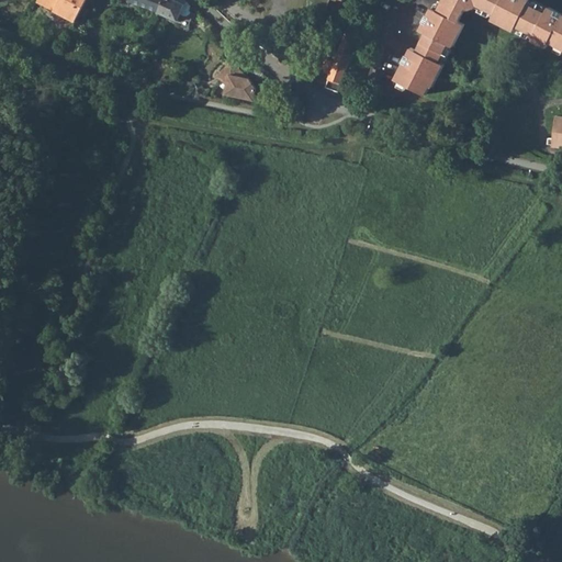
[(36,0),(36,2),(76,23),(88,0),(36,0)]
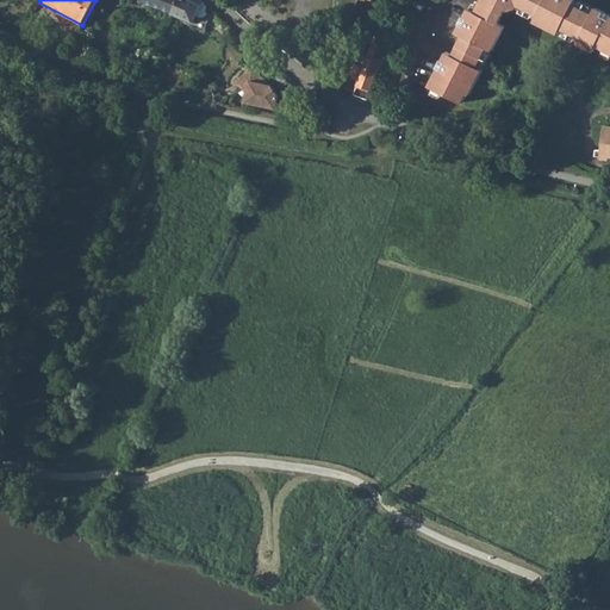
[(141,0),(138,7),(148,11),(150,4),(173,13),(178,0),(141,0)]
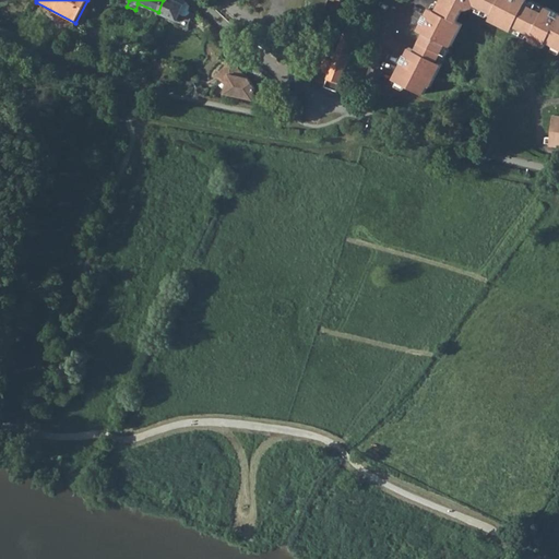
[(163,0),(158,12),(177,21),(180,14),(186,0),(185,0),(163,0)]
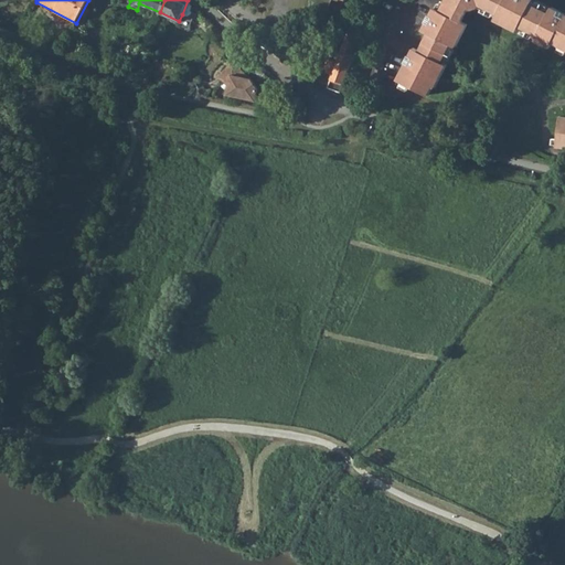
[(189,16),(191,13),(193,6),(188,0),(182,14),(185,16),(187,17),(189,16)]
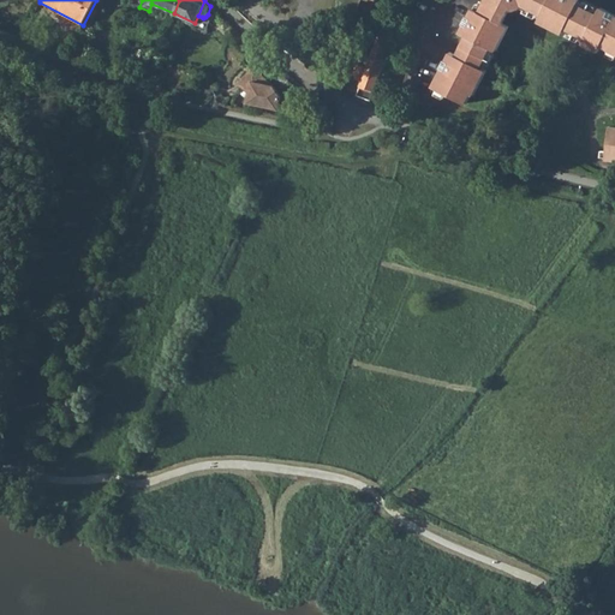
[(442,91),(465,103),(470,94),(472,95),(485,70),(479,67),(489,48),(495,51),(507,25),(501,22),(507,9),(511,11),(519,7),(520,5),(539,15),(536,21),(560,34),(563,28),(583,39),(580,43),(597,52),(599,46),(614,53),(614,15),(598,7),(596,13),(577,4),(578,0),(487,0),(482,12),(472,7),(459,31),(465,35),(455,54),(449,51),(429,91),(440,97),(442,91)]
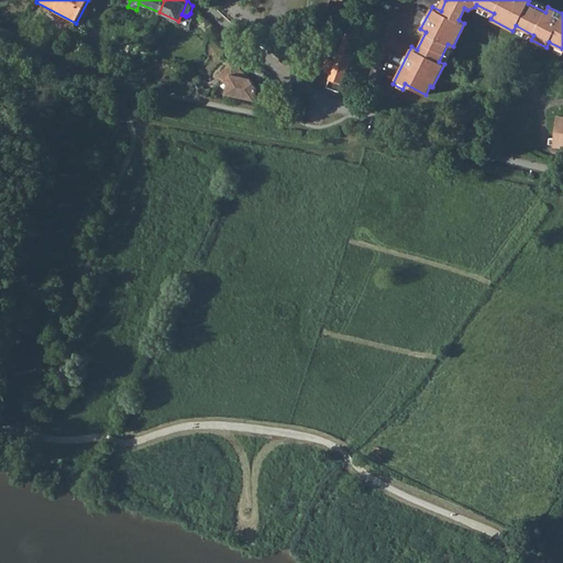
[(348,33),(344,43),(356,47),(360,36),(348,33)]
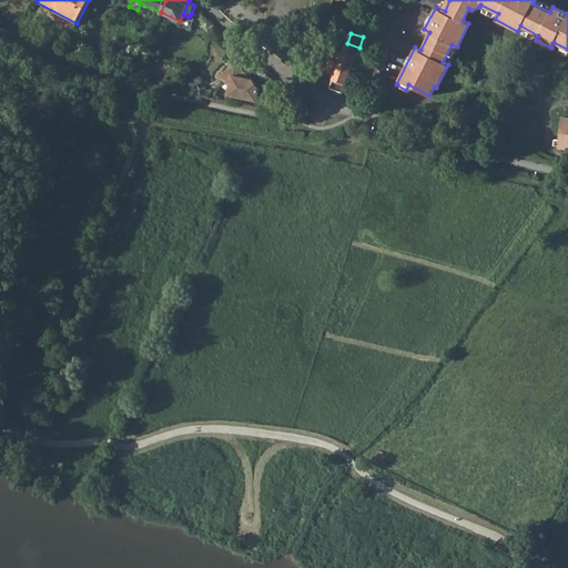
[(343,92),(359,48),(347,43),(340,61),(330,58),(325,70),(321,68),(318,74),(323,77),(322,80),(332,83),(330,88),(343,92)]
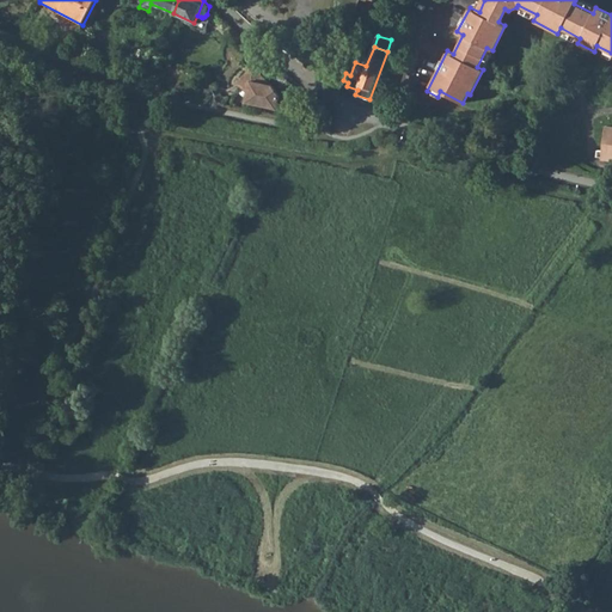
[(251,66),(236,81),(246,92),(244,102),(276,109),(279,96),(271,85),(251,66)]
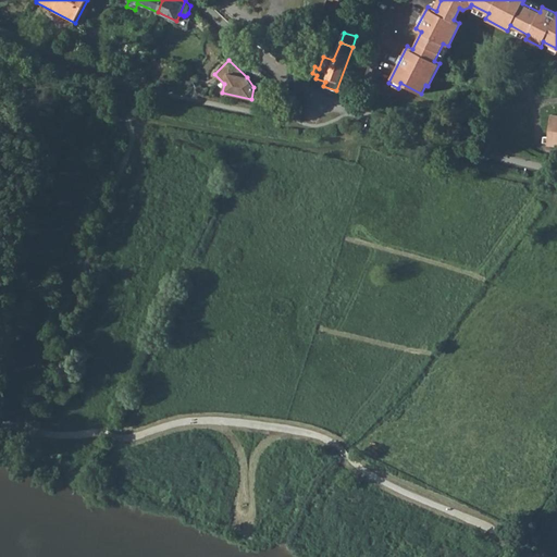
[(556,145),(556,114),(551,114),(547,145),(556,145)]
